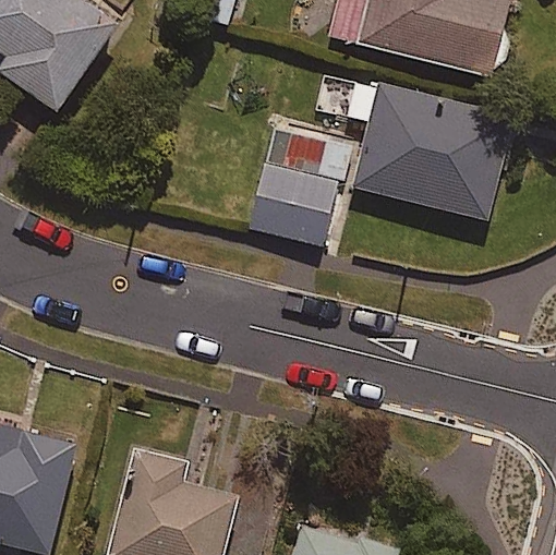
[(117,23),(83,0),(0,0),(0,53),(7,58),(0,67),(0,72),(57,111),(117,23)]
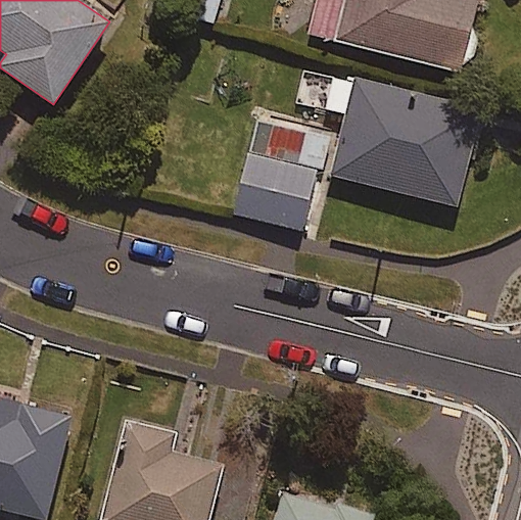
[(211,27),(219,0),(197,0),(191,20),(211,27)]
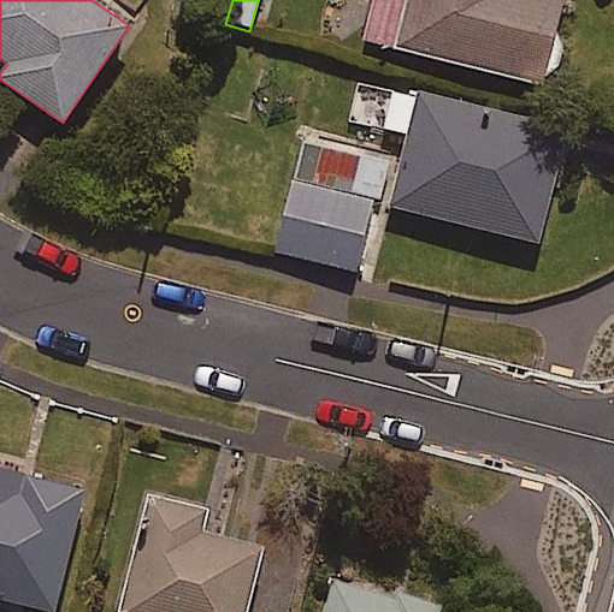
[(371,0),(361,41),(544,85),(565,0),(371,0)]
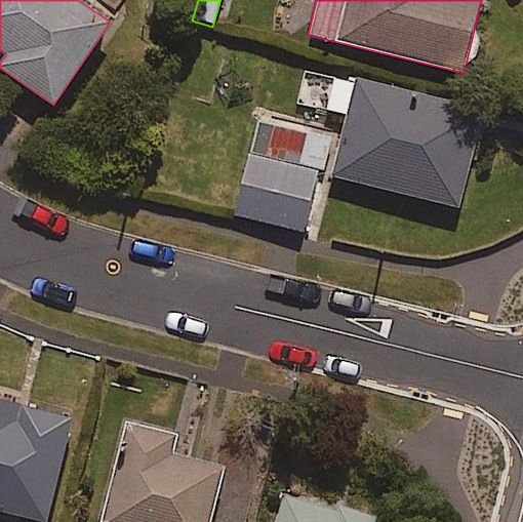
[(482,113),(334,75),(325,112),(348,117),(332,176),(457,208),(482,113)]
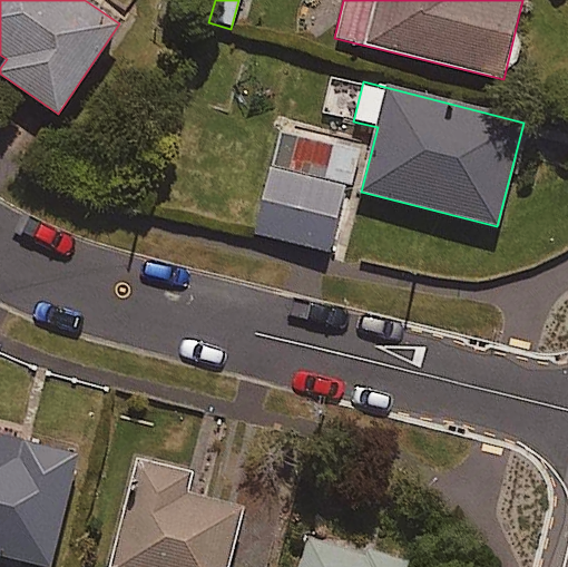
[(360,150),(280,132),(254,234),(327,252),(342,192),(350,194),(360,150)]
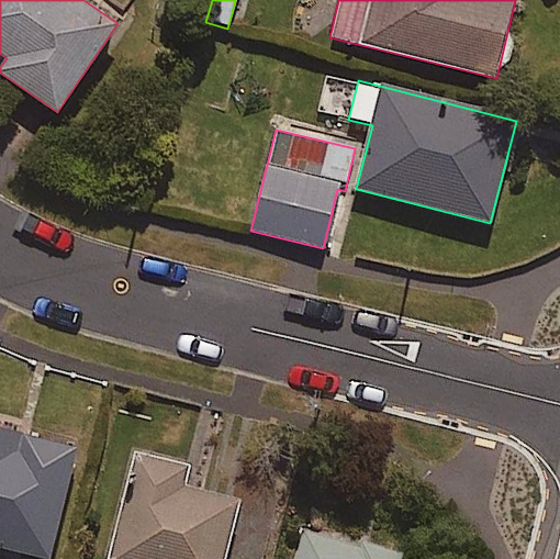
[(78,443),(0,424),(0,548),(42,558),(51,558),(78,443)]
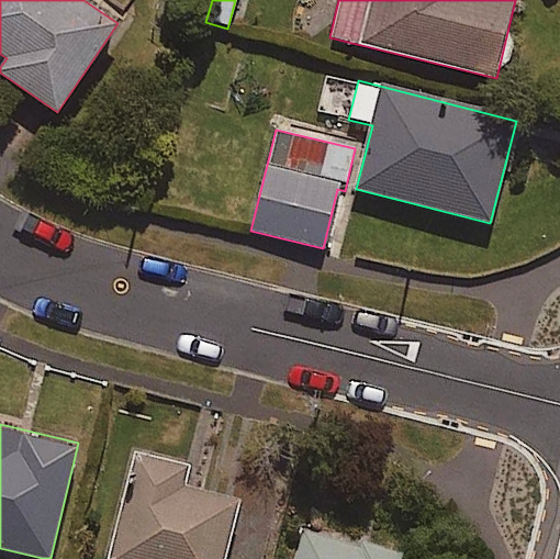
[(180,467),(135,455),(108,558),(225,558),(242,500),(177,482),(180,467)]
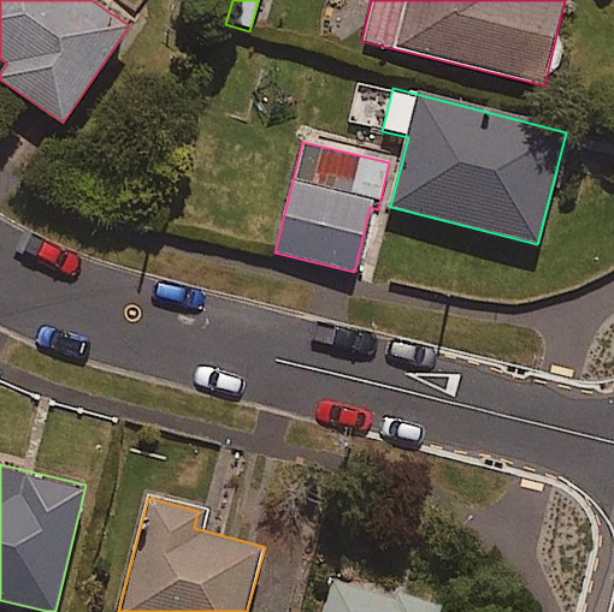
[(441,611),(332,581),(324,611),(441,611)]
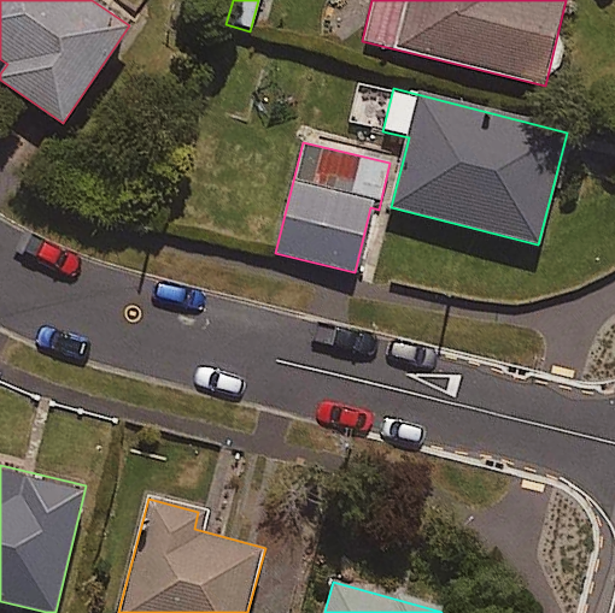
All buildings are outlined.
